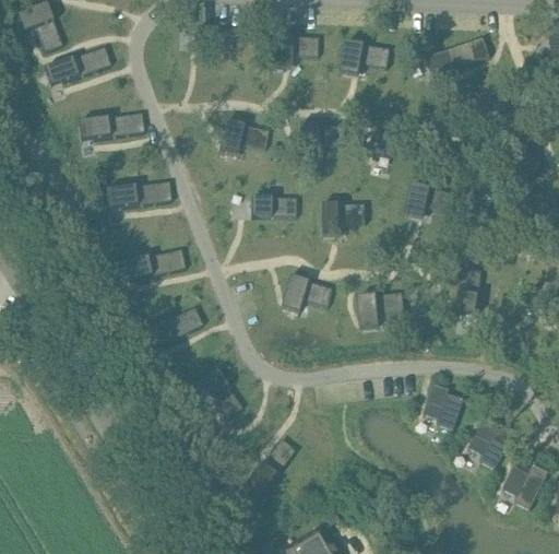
[(46,2),(28,10),(44,51),(62,45),(46,2)]
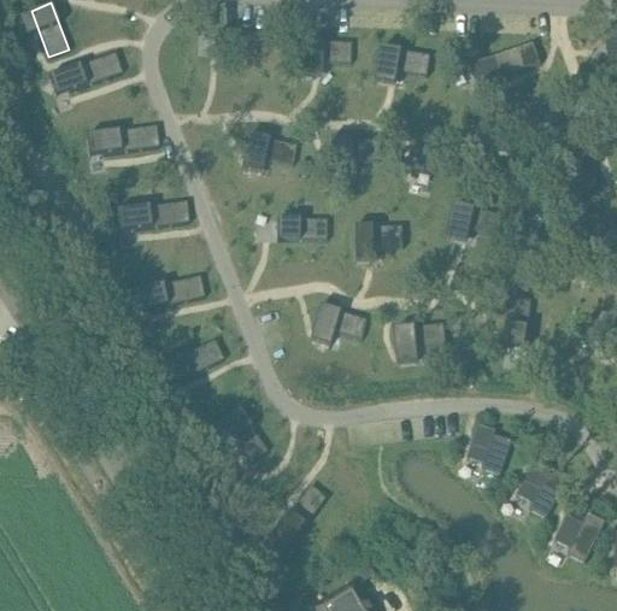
[(217,30),(216,52),(266,53),(266,31),(217,30)]
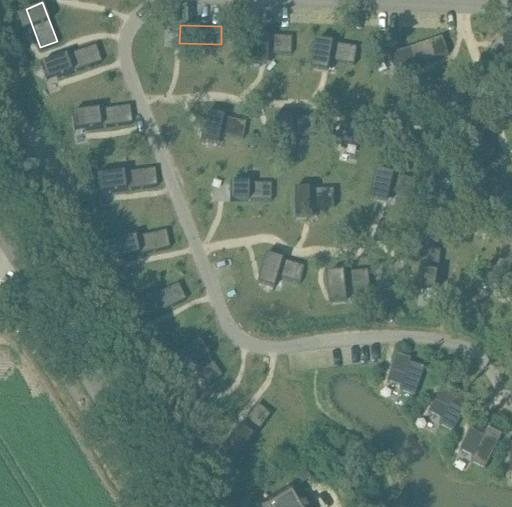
[(250,33),(249,50),(267,51),(290,52),(291,34),(250,33)]
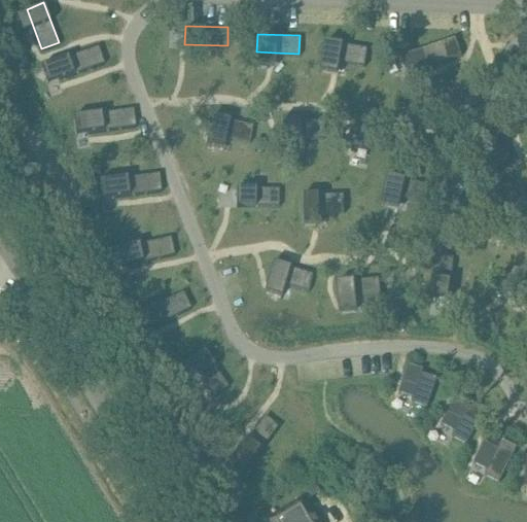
[(454,34),(400,54),(407,71),(461,50),(454,34)]
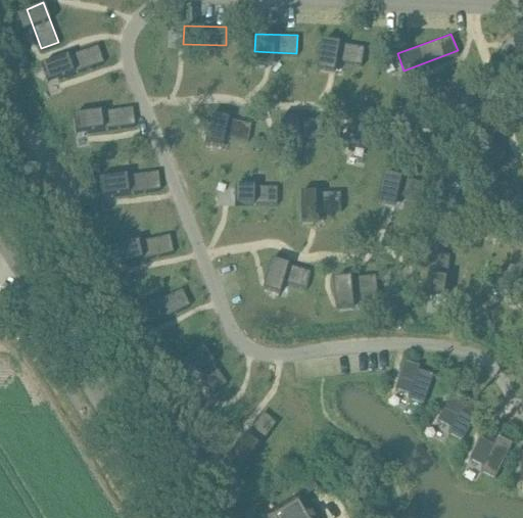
[(322,47),(321,56),(338,59),(362,63),(365,46),(324,39),(322,47)]
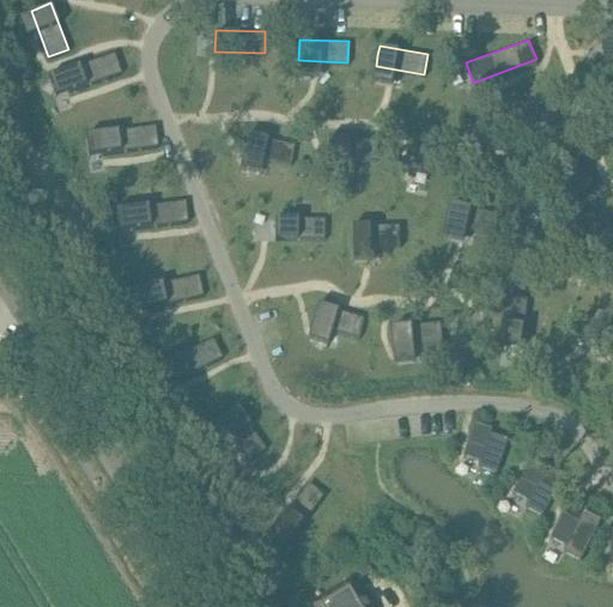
[(612,48),(602,50),(605,72),(612,71),(612,48)]
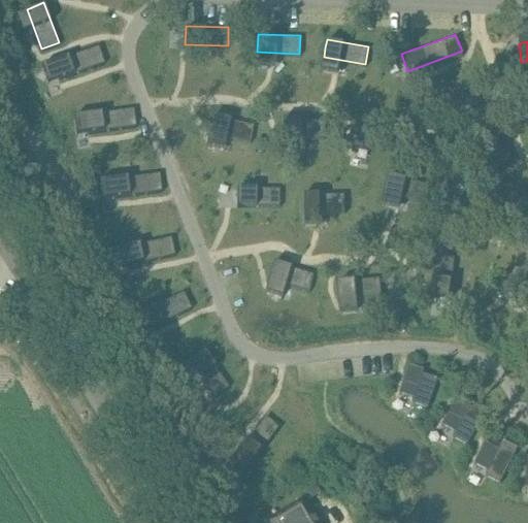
[(98,43),(53,60),(58,77),(104,61),(98,43)]
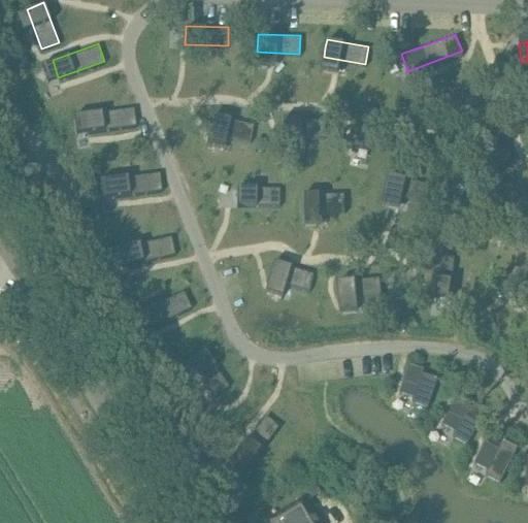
[(24,55),(12,60),(17,68),(28,63),(24,55)]
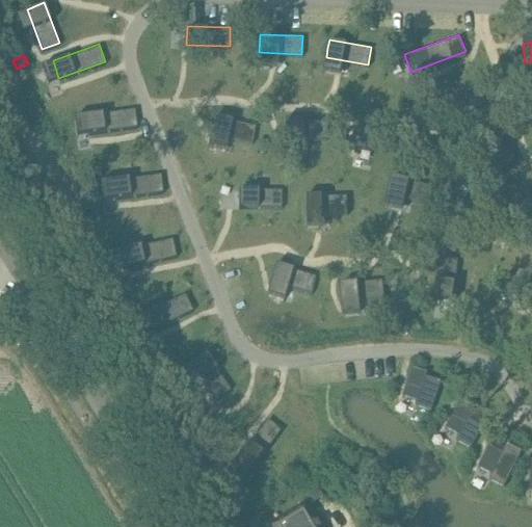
[(364,105),(354,147),(373,151),(381,108),(364,105)]
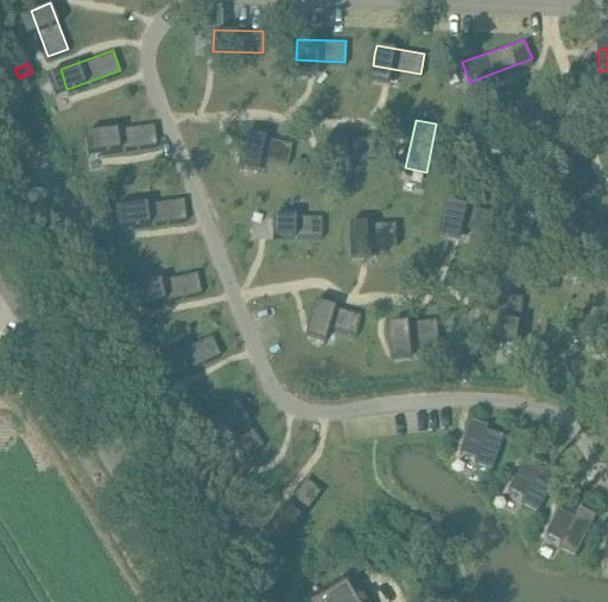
[(153,122),(99,131),(101,151),(157,144),(153,122)]
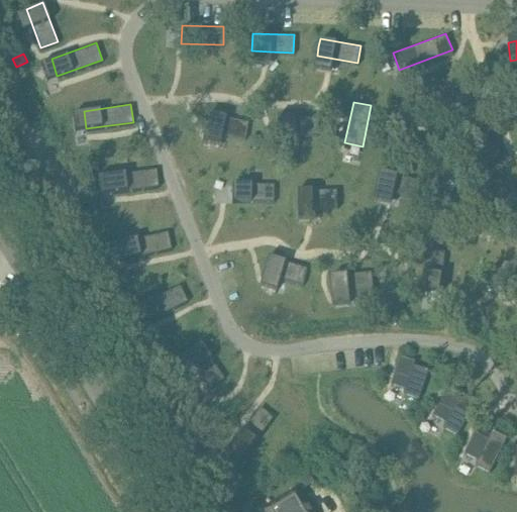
[(207,112),(204,129),(221,133),(244,137),(248,120),(207,112)]
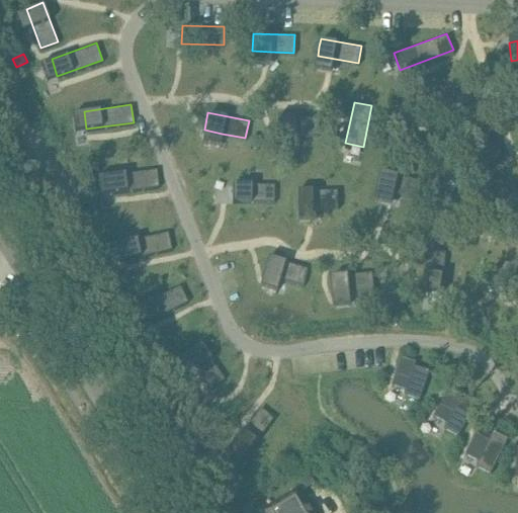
[(326,129),(325,141),(333,142),(334,130),(326,129)]
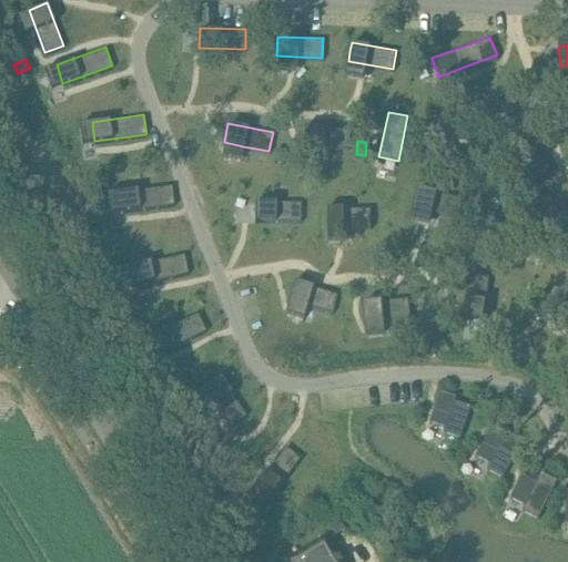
[(276,146),(274,160),(283,161),(285,147),(276,146)]
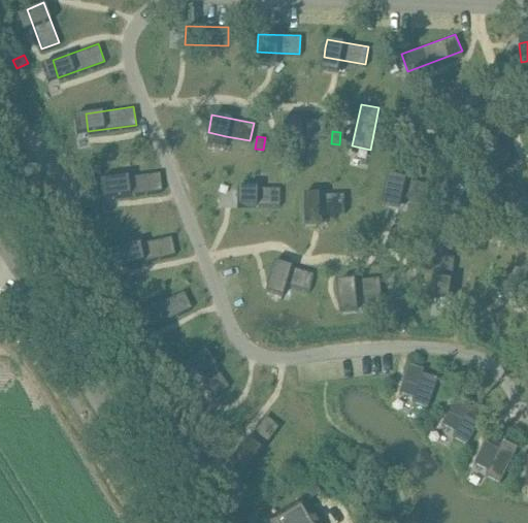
[(100,164),(88,165),(89,173),(101,172),(100,164)]
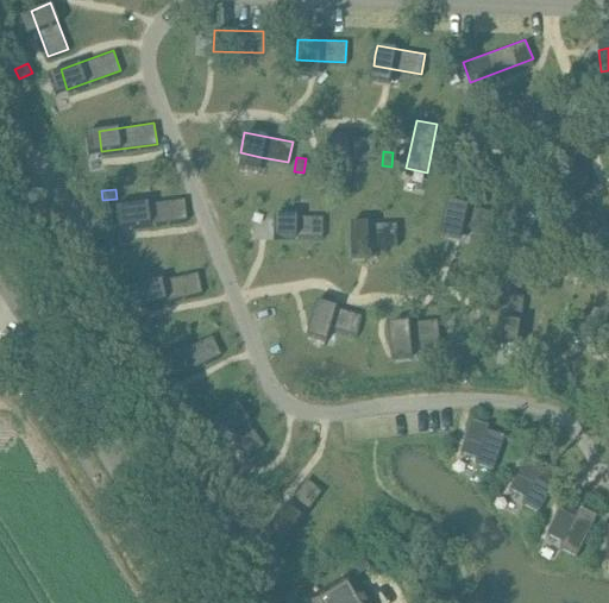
[(184,198),(129,205),(131,225),(187,218),(184,198)]
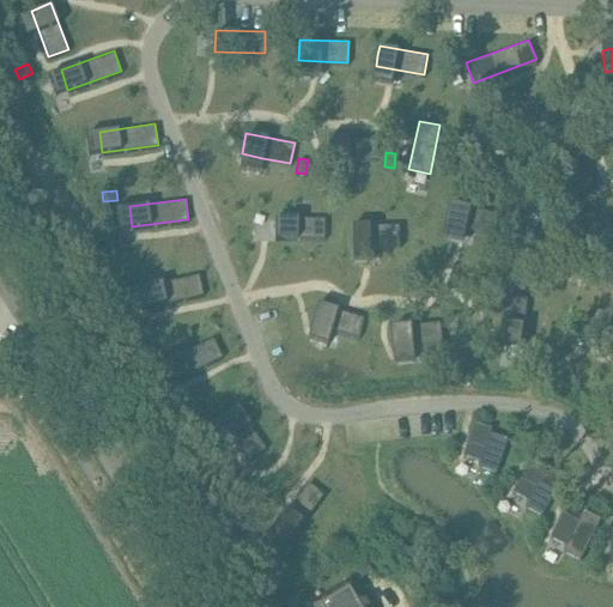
[(453,200),(448,222),(468,226),(496,234),(501,212),(453,200)]
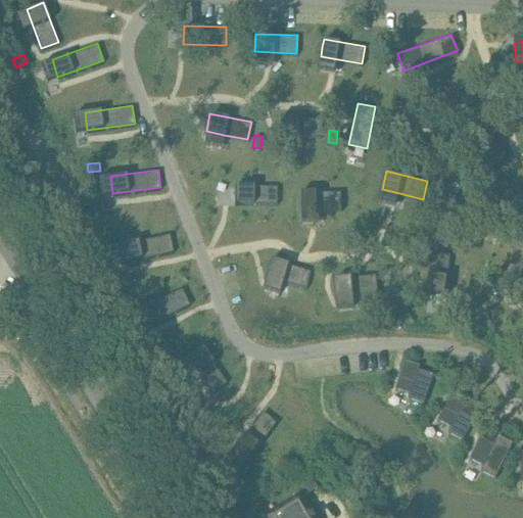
[(235,184),(234,202),(277,202),(277,185),(235,184)]
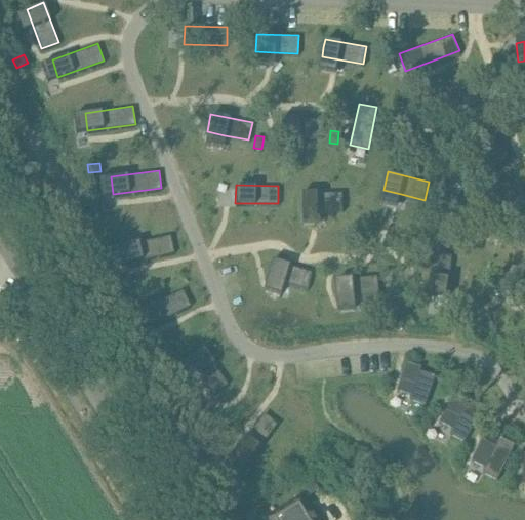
[(344,191),(300,191),(300,209),(304,209),(319,209),(344,209),(344,191)]
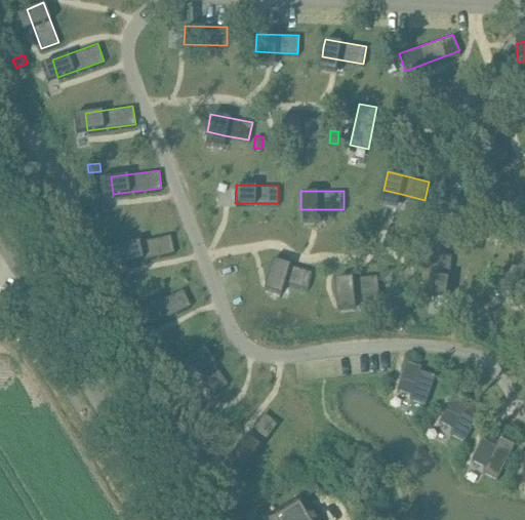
[(419,205),(416,217),(425,220),(429,207),(419,205)]
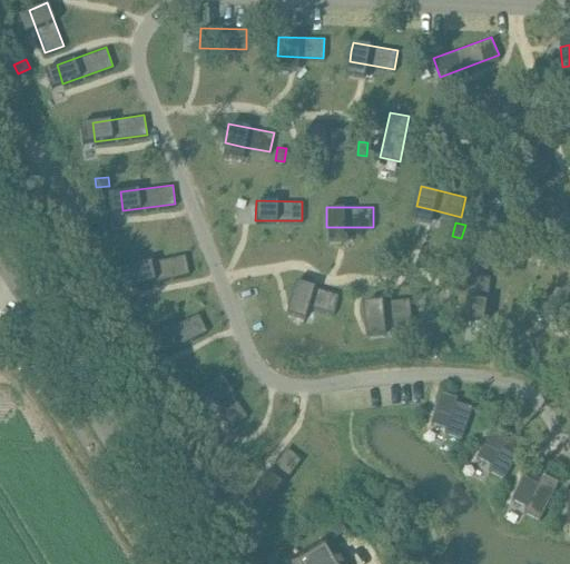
[(185,254),(133,265),(137,284),(188,273),(185,254)]
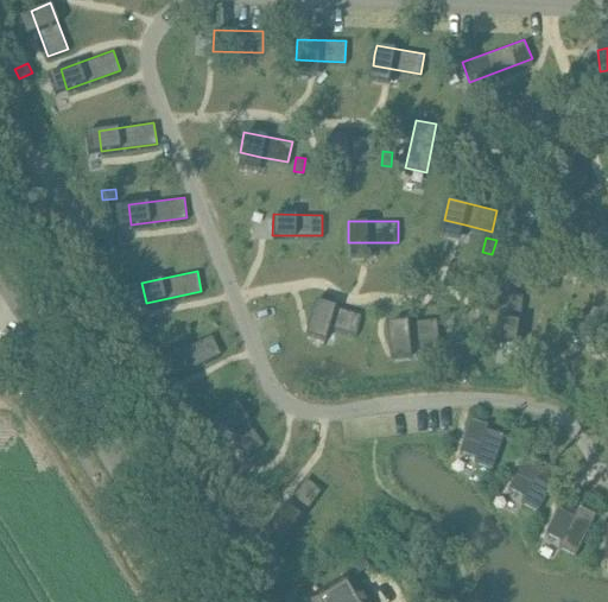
[(502,291),(498,340),(518,342),(524,293),(502,291)]
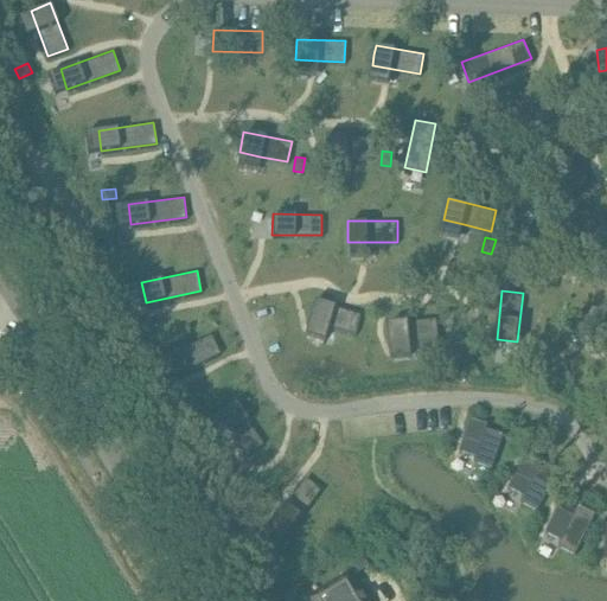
[(314,299),(308,319),(355,333),(360,313),(314,299)]
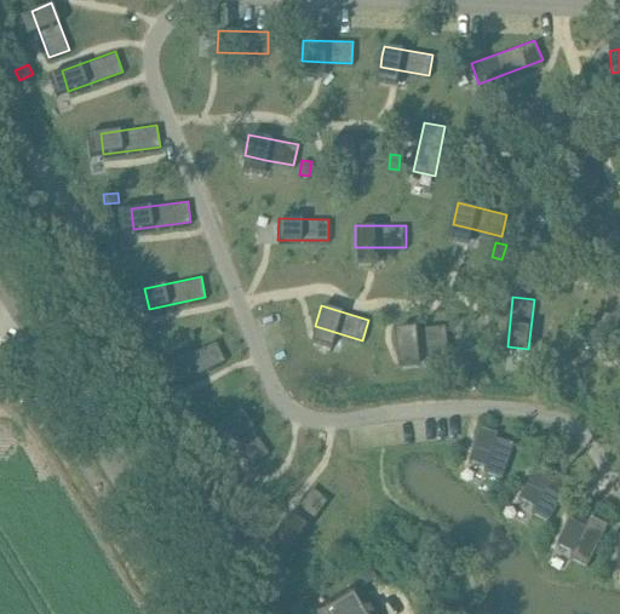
[(447,323),(397,328),(399,350),(403,349),(420,348),(448,345),(447,323)]
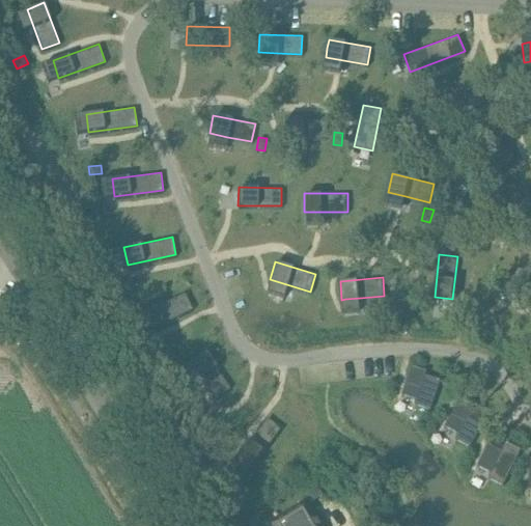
[(119,281),(107,283),(108,293),(120,289),(119,281)]
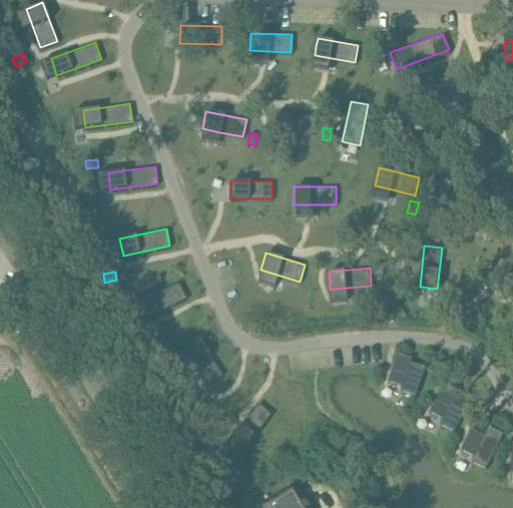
[(178,282),(135,302),(143,318),(185,298),(178,282)]
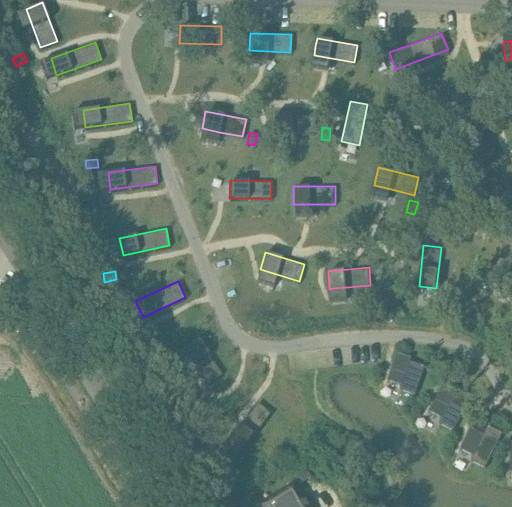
[(198,339),(183,349),(193,364),(207,383),(222,373),(198,339)]
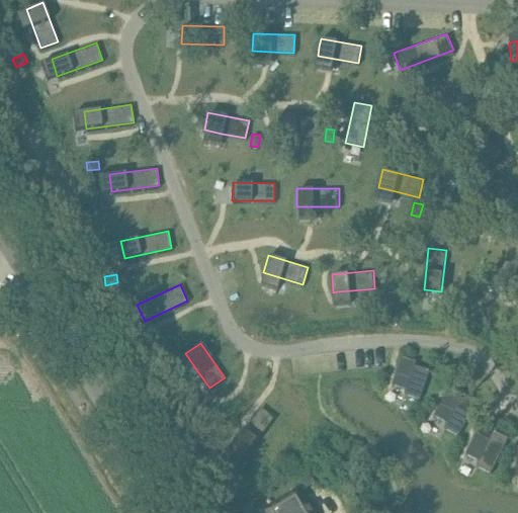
[(405,392),(420,397),(430,368),(415,363),(417,360),(403,355),(393,383),(406,388),(405,392)]
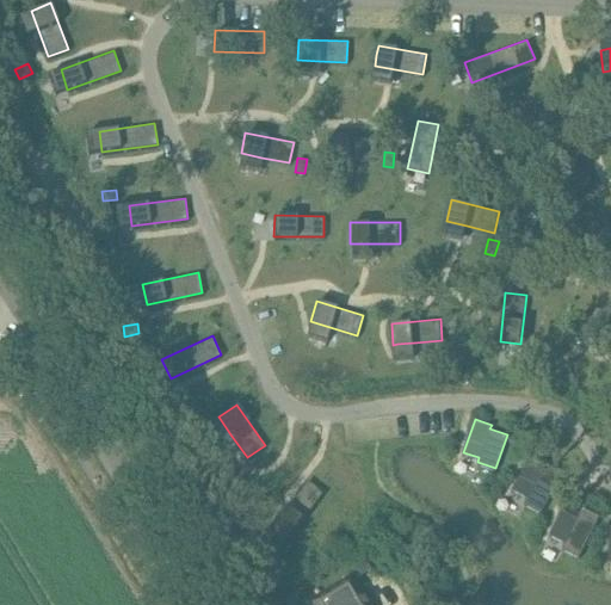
[(524,501),(542,511),(563,470),(547,461),(543,467),(529,460),(513,488),(528,497),(524,501)]
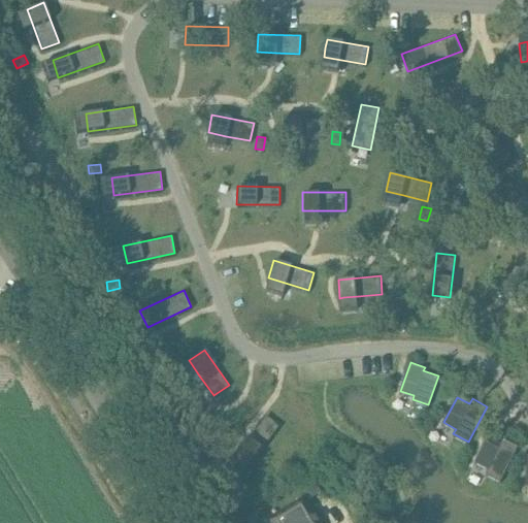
[(194,409),(184,416),(189,423),(199,416),(194,409)]
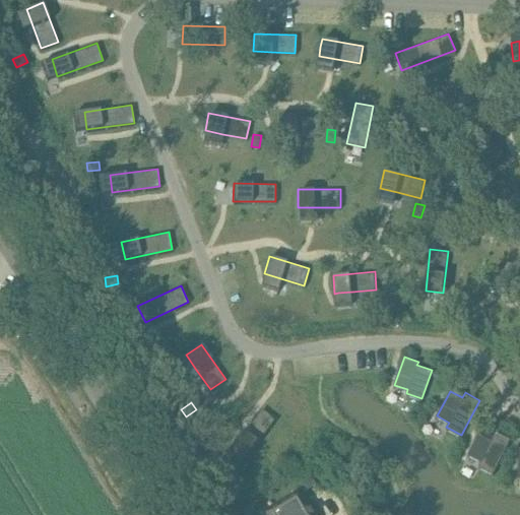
[(478,465),(493,472),(511,438),(496,431),(493,435),(480,430),(468,454),(480,461),(478,465)]
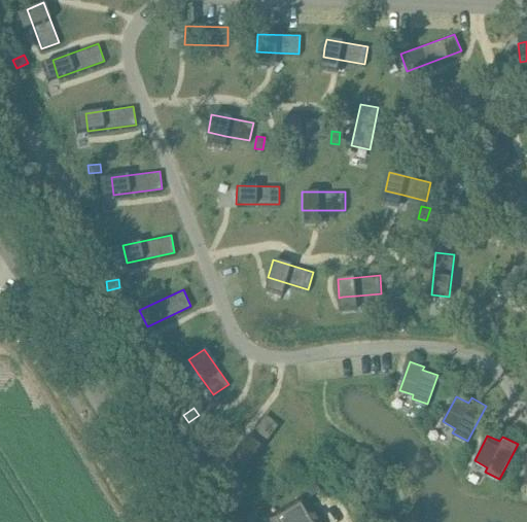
[(316,480),(307,485),(311,493),(321,487),(316,480)]
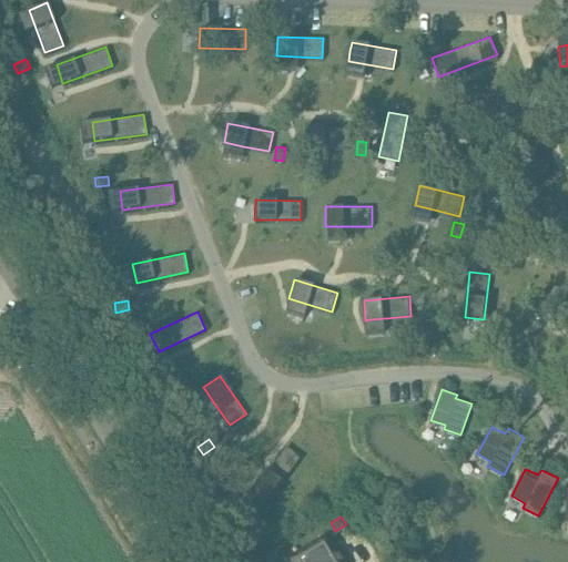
[(348,561),(328,530),(286,557),(288,561),(348,561)]
